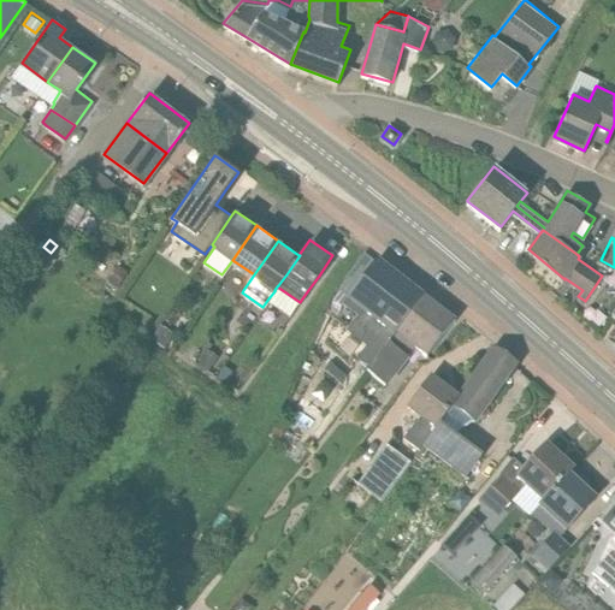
[(333,308),(331,313),(336,317),(348,325),(367,339),(355,355),(370,366),(389,342),(396,332),(397,330),(425,295),(377,258),(376,258),(361,276),(349,292),(348,294),(342,301),(346,303),(344,305),(338,313),(333,308)]
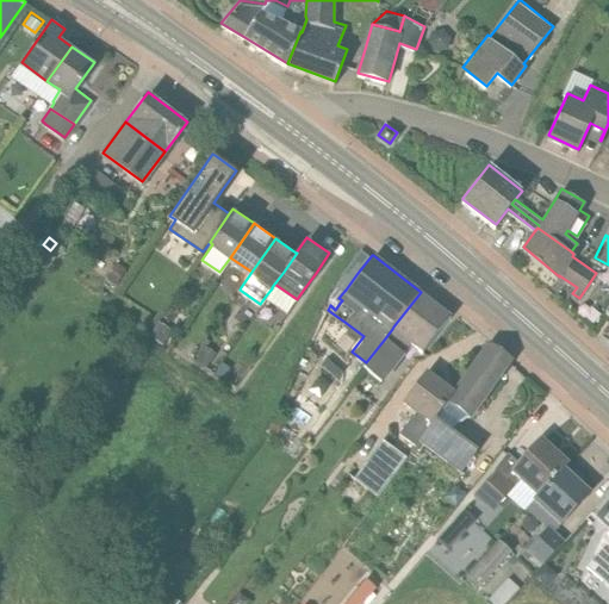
[(107,273),(107,275),(116,281),(117,280),(126,266),(117,260),(107,273)]
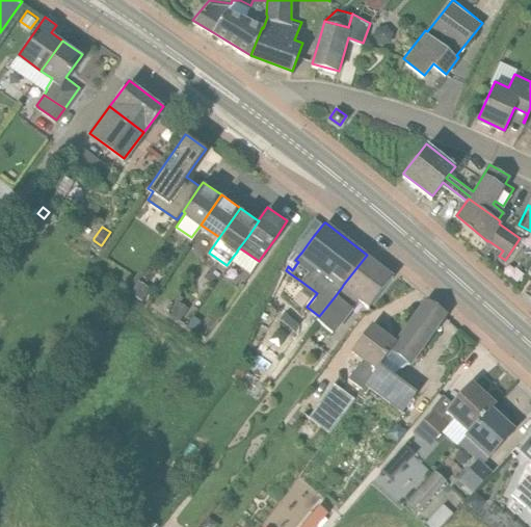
[(367,255),(343,285),(357,296),(360,297),(369,305),(379,291),(393,274),(367,255)]
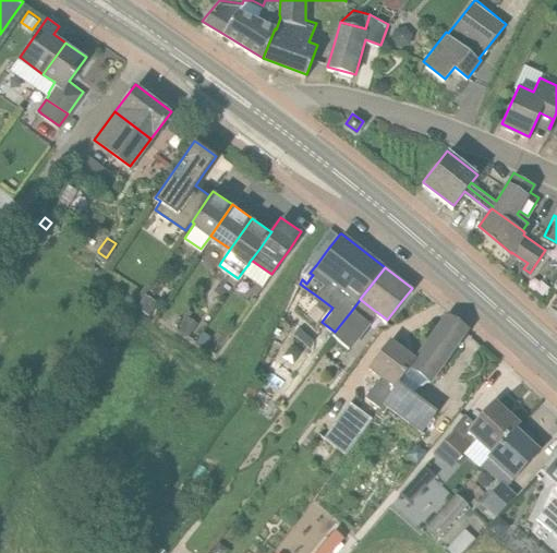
[(202,290),(205,293),(219,274),(215,272),(202,290)]
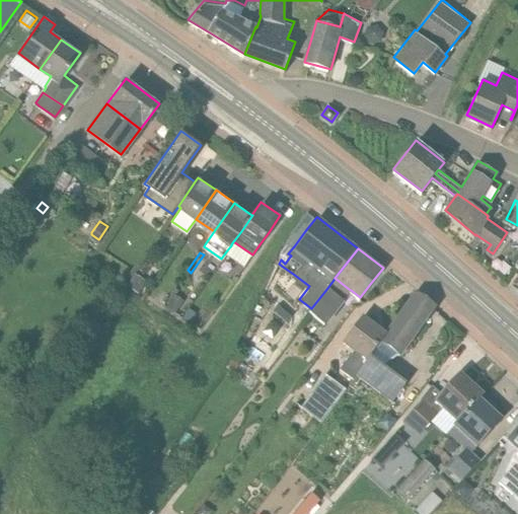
[(189,281),(187,279),(191,273),(187,270),(176,283),(181,286),(183,288),(189,281)]
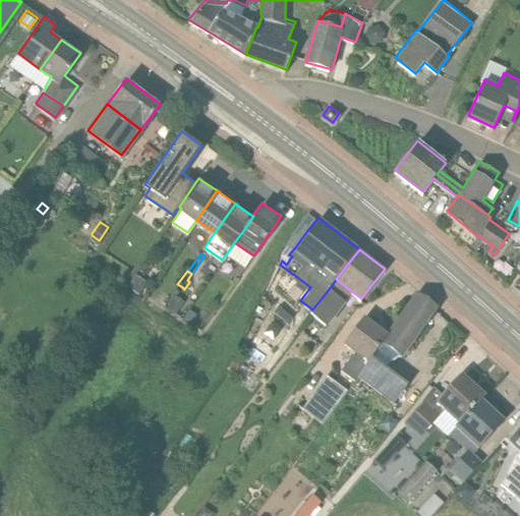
[(135,272),(128,284),(138,291),(147,279),(135,272)]
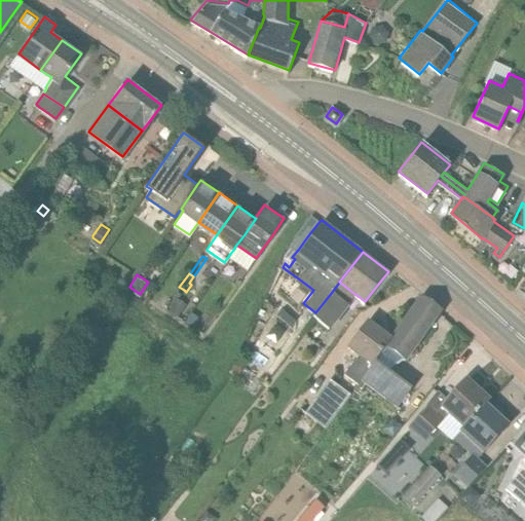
[(315,312),(314,313),(331,327),(348,304),(346,302),(333,292),(332,292),(315,312)]
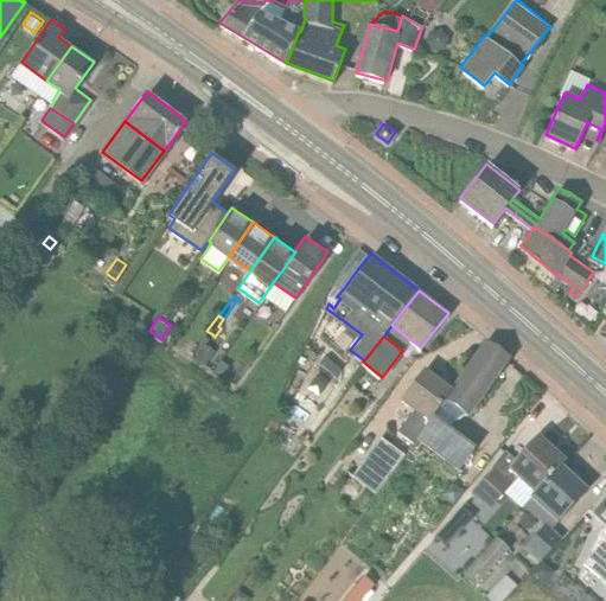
[(184,346),(192,352),(198,344),(190,338),(184,346)]
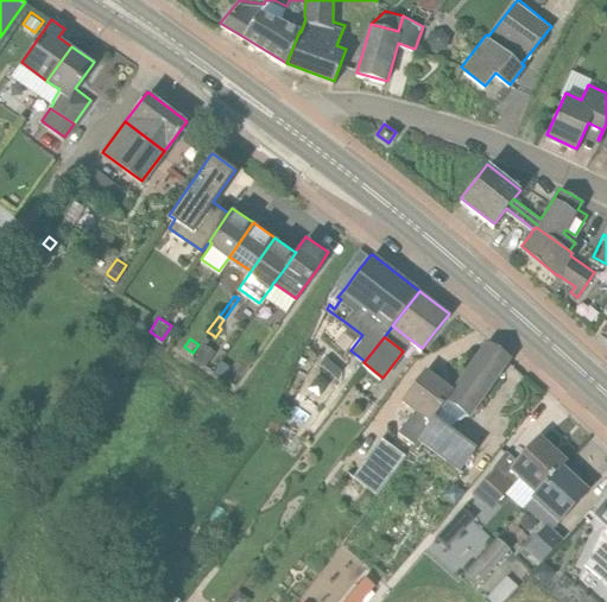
[(447,397),(435,412),(453,424),(469,412),(469,413),(510,356),(486,340),(451,388),(447,397)]
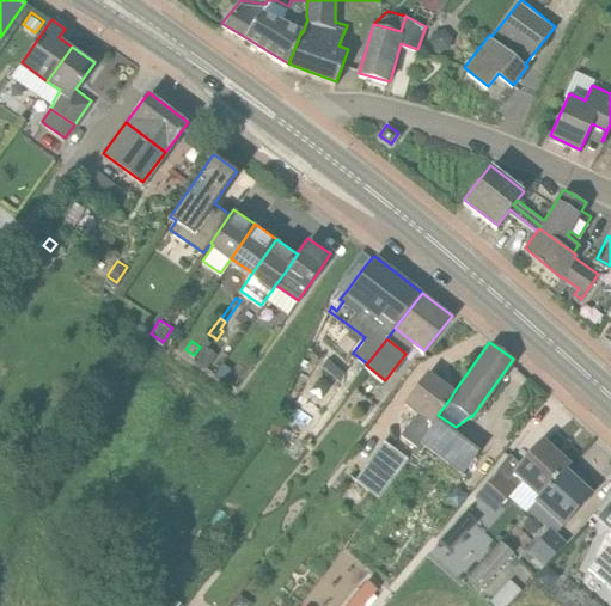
[(206,343),(196,357),(207,365),(217,352),(206,343)]
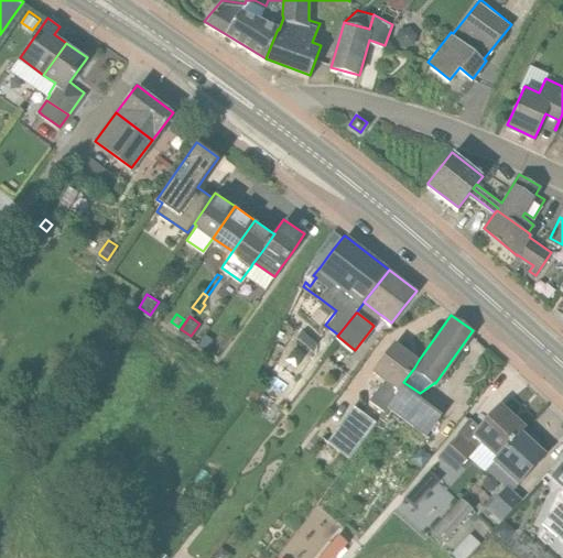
[(317,340),(303,328),(299,335),(312,346),(317,340)]
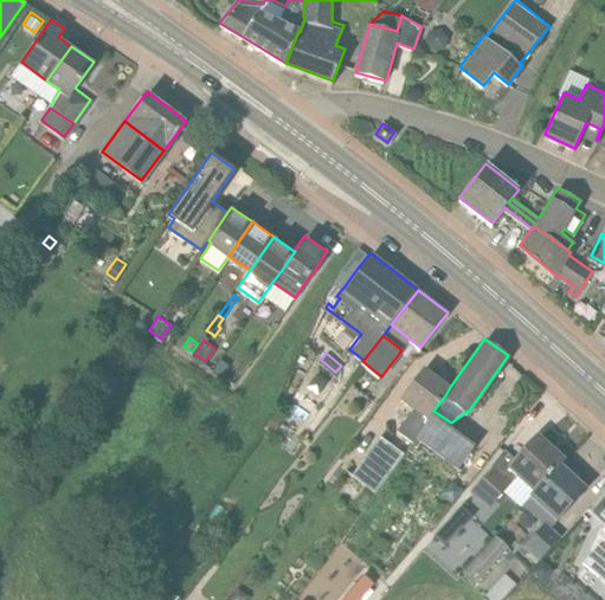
[(213,368),(220,373),(229,361),(220,356),(213,368)]
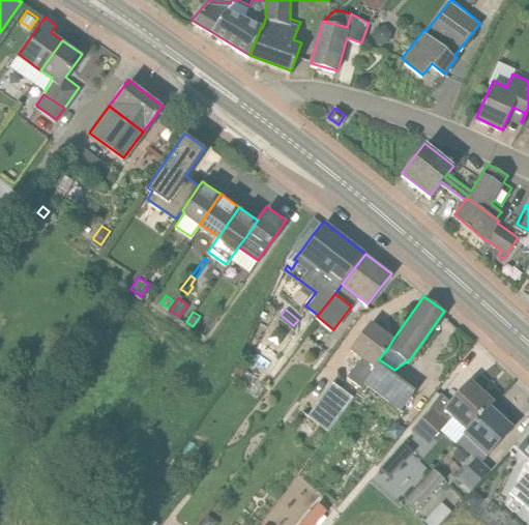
[(358,358),(347,375),(361,385),(363,381),(364,380),(375,366),(378,361),(379,359),(389,346),(393,339),(370,322),(351,349),(360,355),(362,357),(360,360),(358,358)]
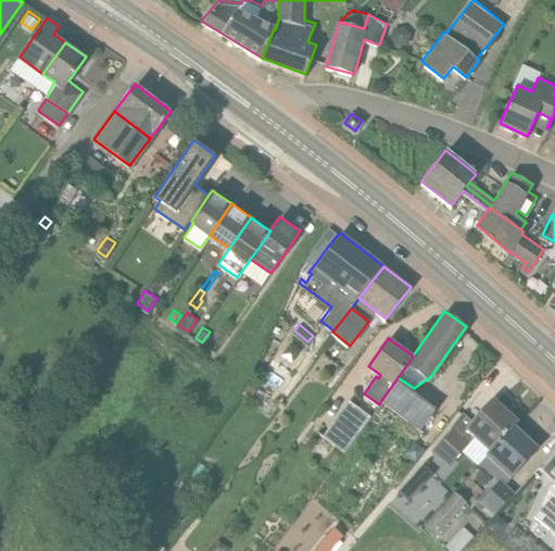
[(251,378),(244,387),(246,388),(252,392),(260,384),(259,383),(251,378)]
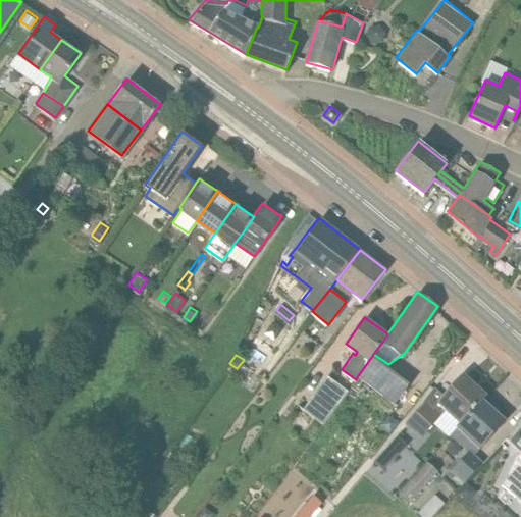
[(359,374),(358,375),(363,378),(396,402),(410,381),(372,356),(369,360),(359,374)]
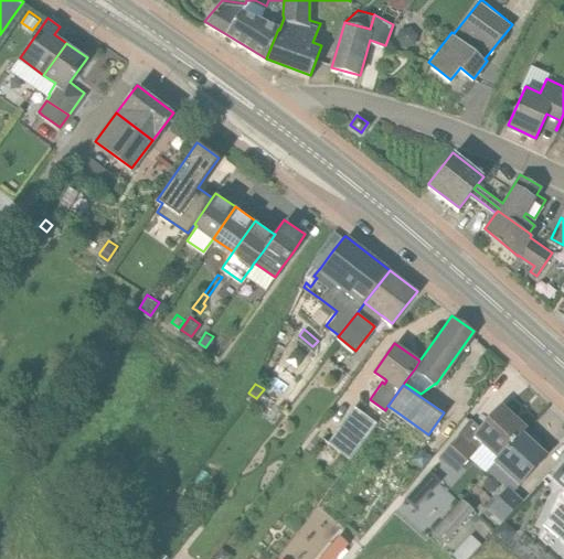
[(353,404),(338,425),(362,442),(378,421),(353,404)]
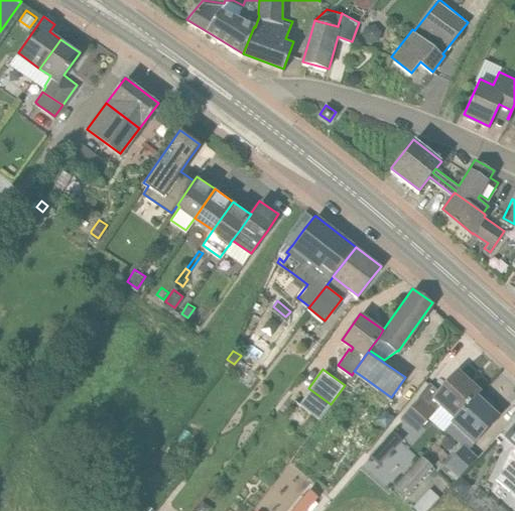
[(419,395),(402,414),(417,428),(440,403),(456,417),(477,393),(480,389),(458,369),(444,384),(439,388),(439,389),(438,390),(432,396),(427,402),(419,395)]
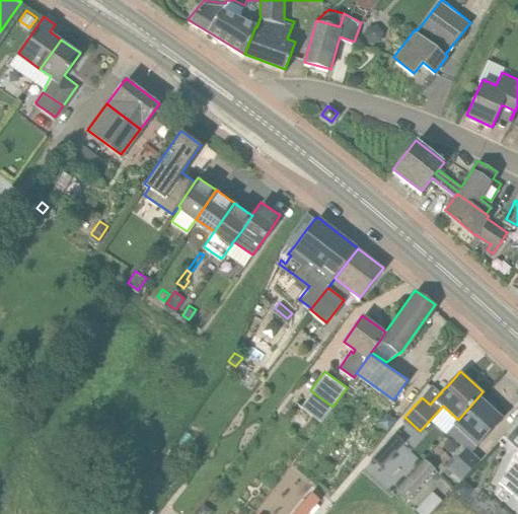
[(466,446),(448,465),(461,478),(481,457),(472,449),(477,444),(489,431),(502,417),(479,395),(458,420),(455,423),(463,431),(456,438),(466,446)]
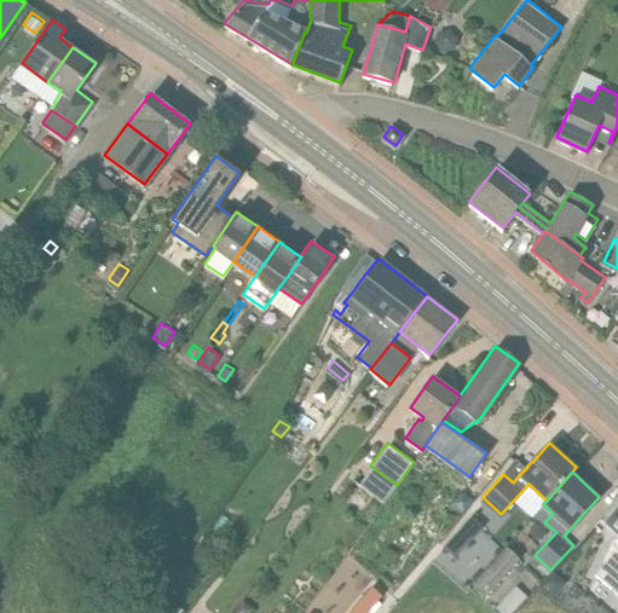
[(616,530),(604,556),(617,570),(617,577),(612,584),(611,584),(612,585),(617,590),(617,505),(606,520),(616,530)]
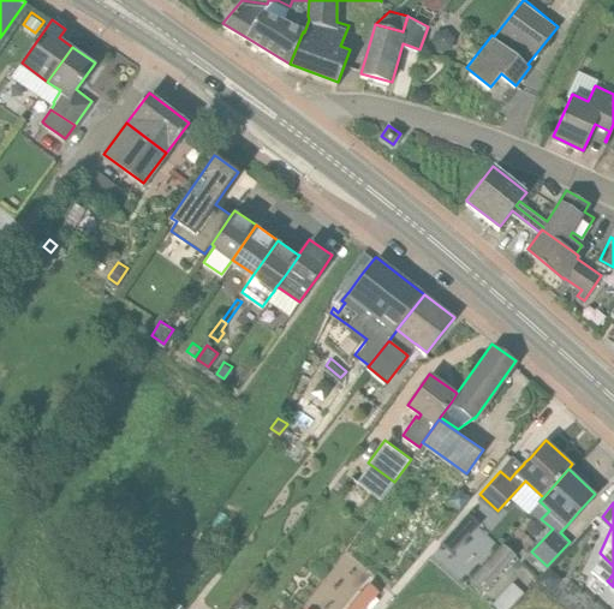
[(460,520),(453,527),(464,537),(471,530),(471,529),(462,519),(460,520)]
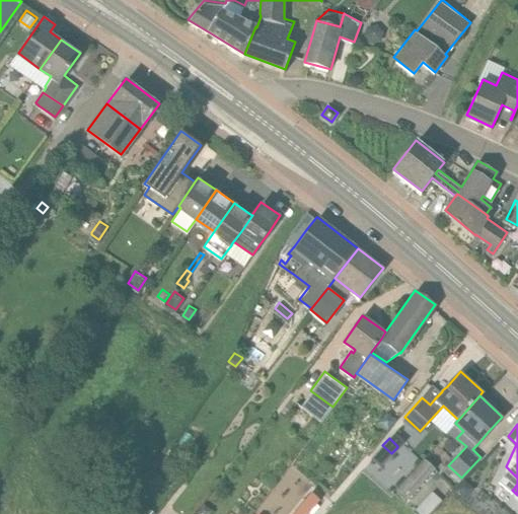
[(425,456),(396,488),(407,497),(436,466),(425,456)]
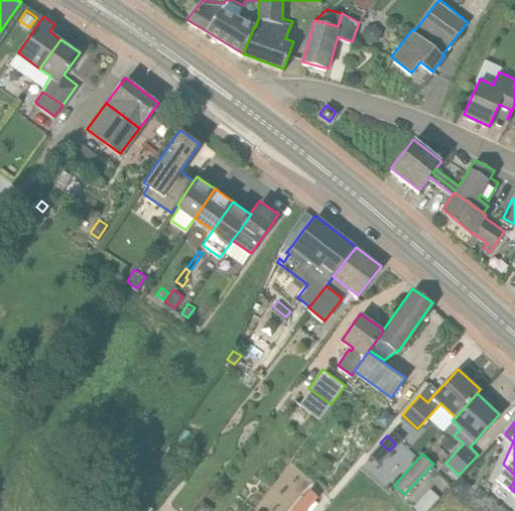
[(461,474),(452,484),(453,484),(463,493),(472,483),(461,474)]
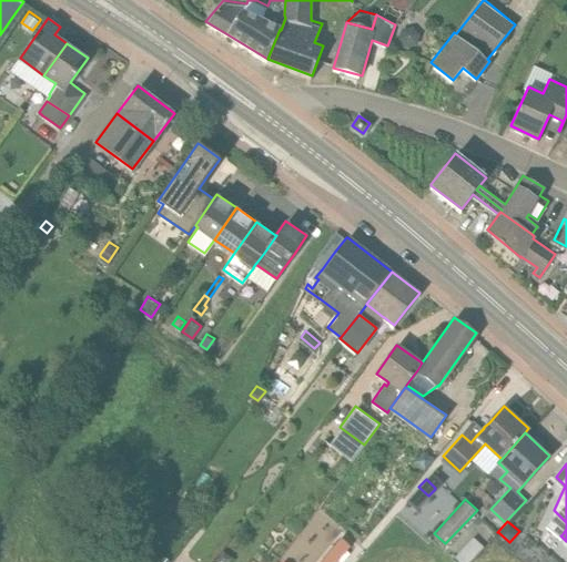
[(461,549),(455,554),(463,561),(466,561),(471,559),(461,549)]
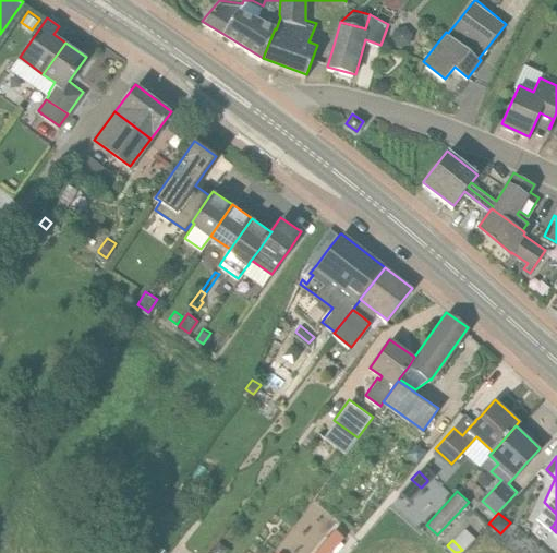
[(166,552),(169,551),(160,543),(155,550),(159,552),(166,552)]
